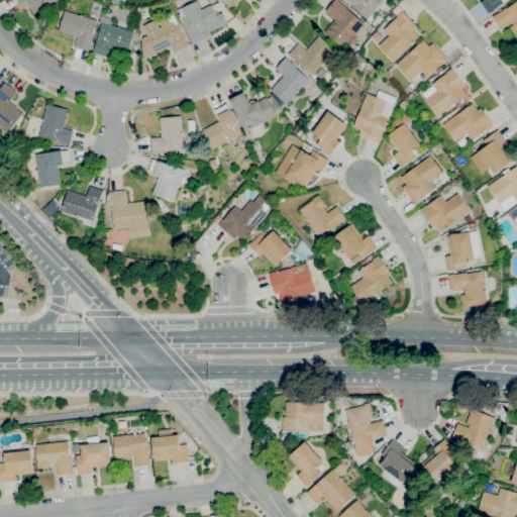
[(36,17),(26,2),(20,6),(16,0),(60,0),(61,1),(36,17)]
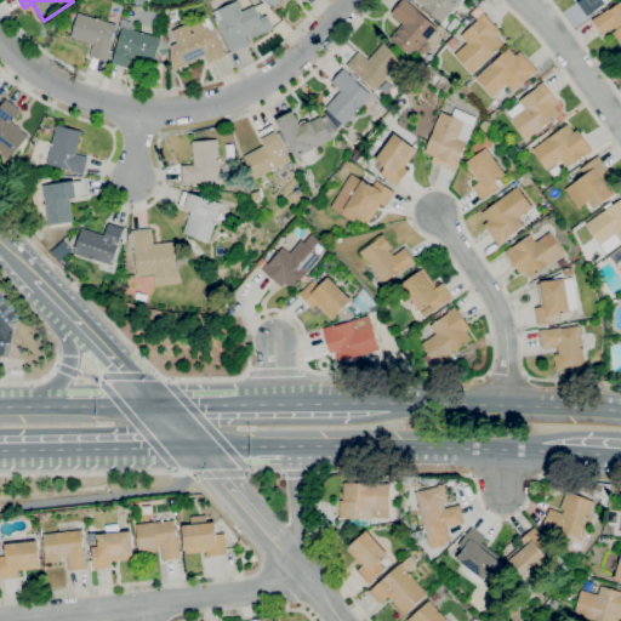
[(231,53),(229,50),(232,50),(217,22),(218,22),(214,12),(237,0),(241,11),(254,5),(261,18),(267,15),(274,28),(265,33),(265,32),(251,39),(249,35),(246,36),(250,44),(231,53)]
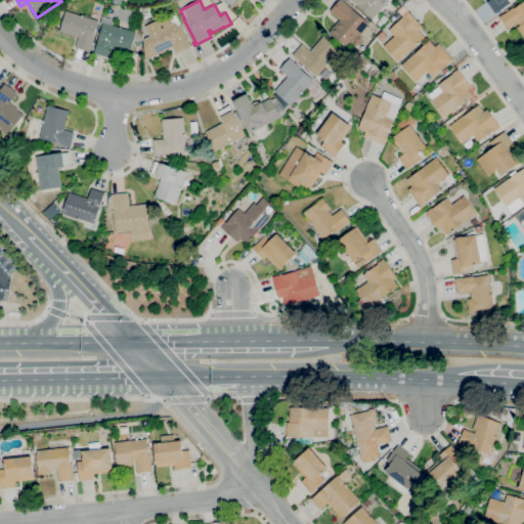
[(352,44),(348,49),(329,33),(340,19),(330,11),(339,0),(343,0),(342,1),(369,24),(359,35),(360,36),(361,37),(361,38),(361,39),(361,40),(361,41),(361,42),(360,43),(360,44),(359,44),(358,45),(357,45),(356,45),(355,45),(354,45),(353,45),(353,44),(352,44)]
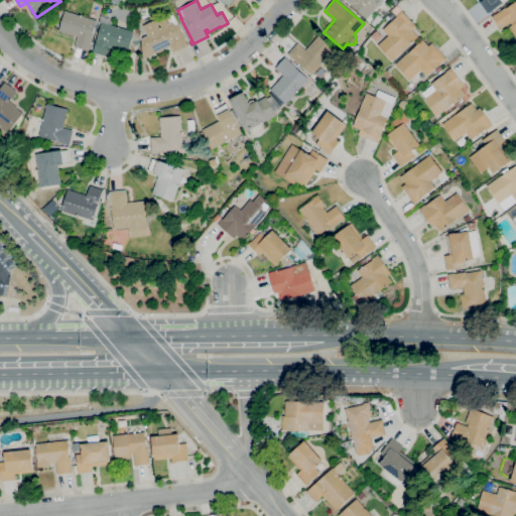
[(383,0),(367,20),(344,0),(383,0)]
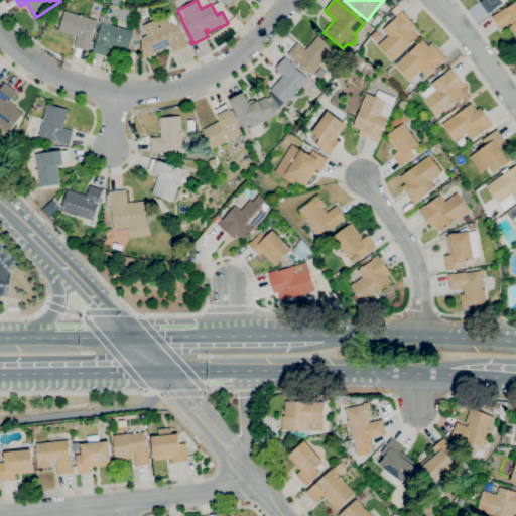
[(505,0),(488,13),(480,2),(482,0),(505,0)]
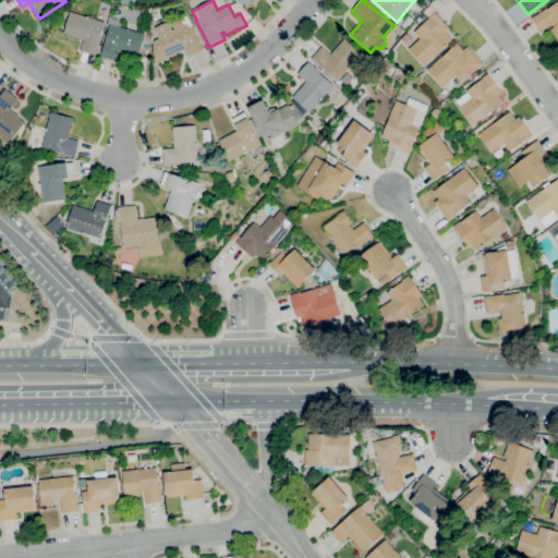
[(557,40),(550,29),(554,27),(552,24),(542,32),(532,17),(536,15),(547,8),(548,9),(557,0),(557,40)]
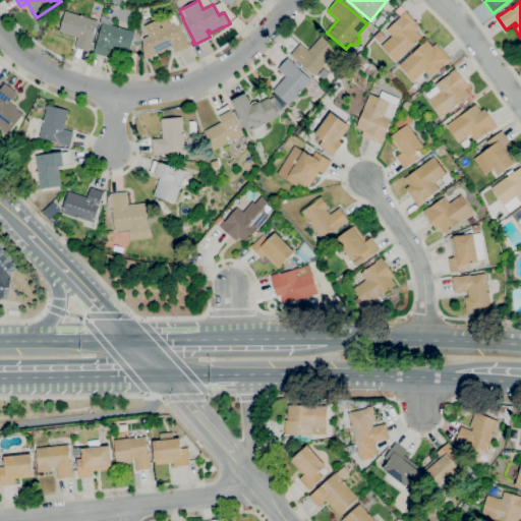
[(396,62),(382,46),(392,36),(387,30),(400,17),(399,16),(400,16),(396,11),(402,5),(406,10),(406,11),(420,26),(416,31),(422,37),(396,62)]
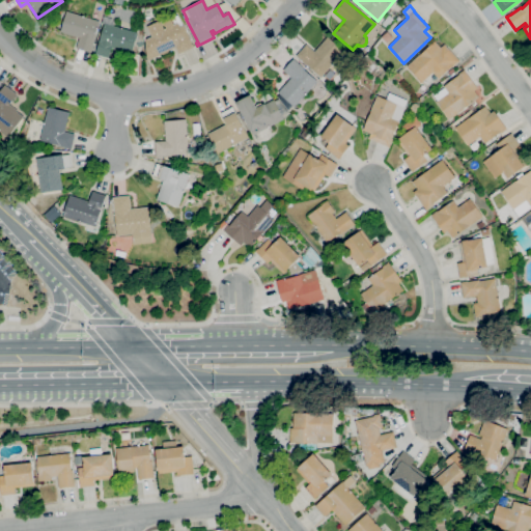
[(91,53),(77,49),(80,37),(61,32),(66,11),(100,21),(94,39),(95,39),(91,53)]
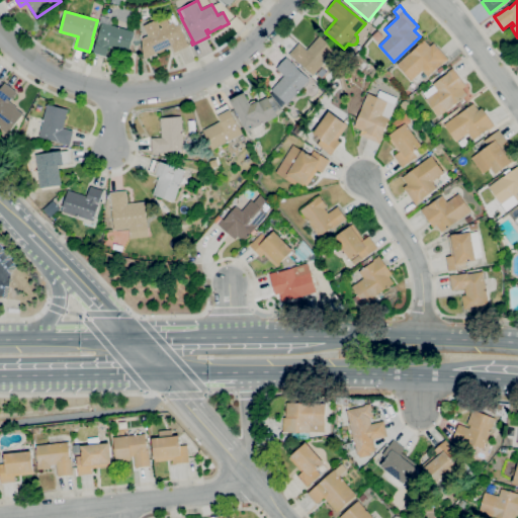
[(377,27),(372,23),(379,15),(384,18),(377,27)]
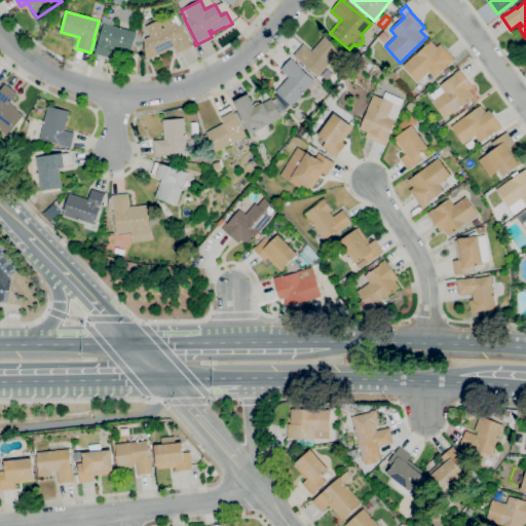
[(146,60),(144,39),(150,36),(146,27),(158,20),(163,29),(177,23),(180,22),(182,25),(191,43),(192,46),(178,53),(174,46),(166,50),(167,51),(160,54),(160,53),(146,60)]
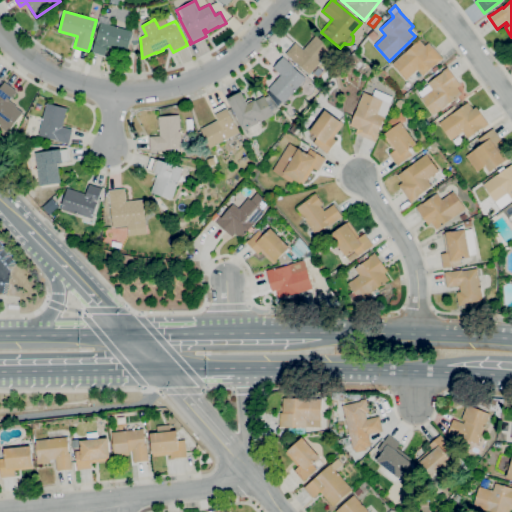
[(105,56),(92,52),(101,23),(132,31),(127,52),(108,46),(105,56)]
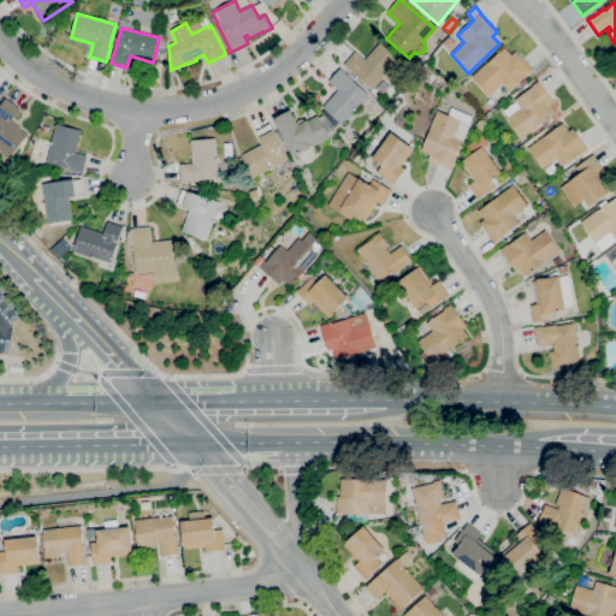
[(372,90),(355,75),(344,65),(355,52),(365,60),(379,43),(398,60),(372,90)]
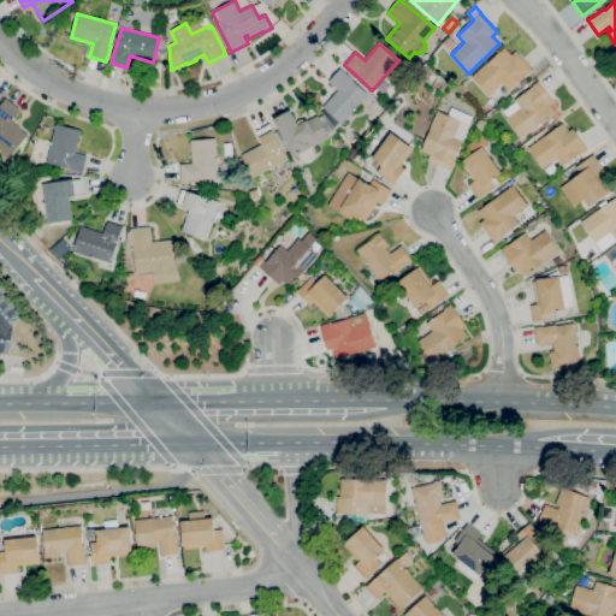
[(502,84),(490,95),(472,77),(486,64),(504,48),(511,55),(516,51),(534,71),(526,78),(523,77),(509,90),(502,84)]
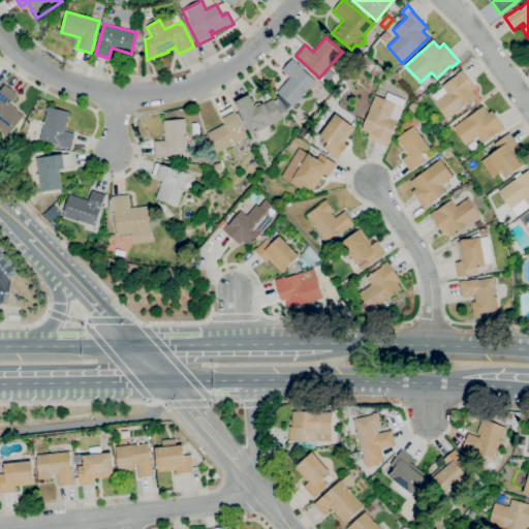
[(293,106),(277,92),(290,78),(282,70),(292,59),(303,67),(302,68),(316,81),(293,106)]
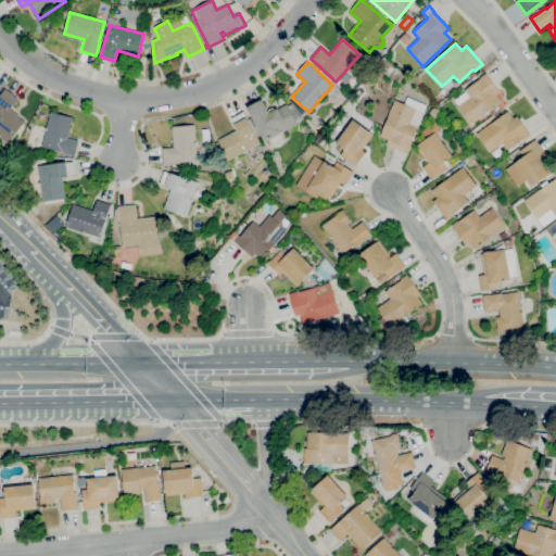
[(470,125),(457,106),(458,105),(455,100),(466,92),(465,90),(481,78),(480,77),(485,73),(500,92),(496,95),(502,102),(484,114),(470,125)]
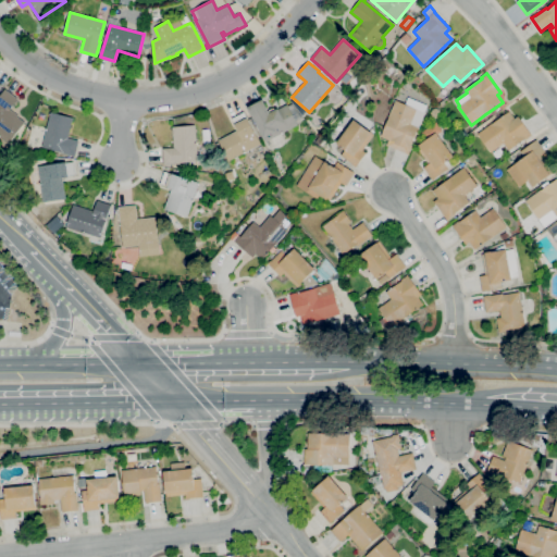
[(9,143),(0,135),(0,96),(5,89),(19,99),(11,109),(19,115),(19,116),(25,122),(9,143)]
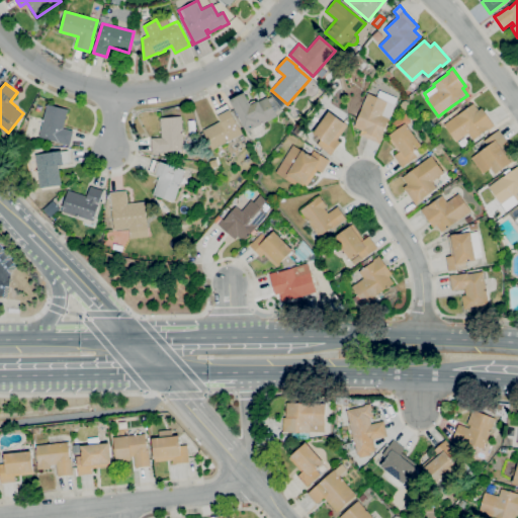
[(254,101),(255,102),(258,101),(259,102),(267,97),(268,99),(271,97),(281,109),(275,112),(276,116),(247,133),(245,128),(230,100),(244,93),(250,103),(250,102),(251,102),(252,101),(253,101),(254,101)]
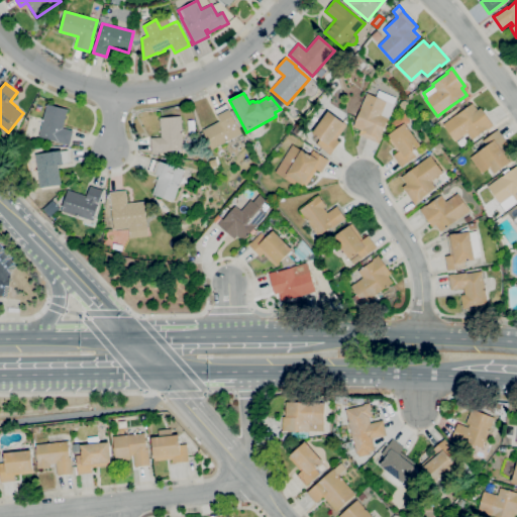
[(380,143),(359,135),(362,130),(353,126),(368,93),(395,104),(389,119),(388,119),(382,135),(383,136),(380,143)]
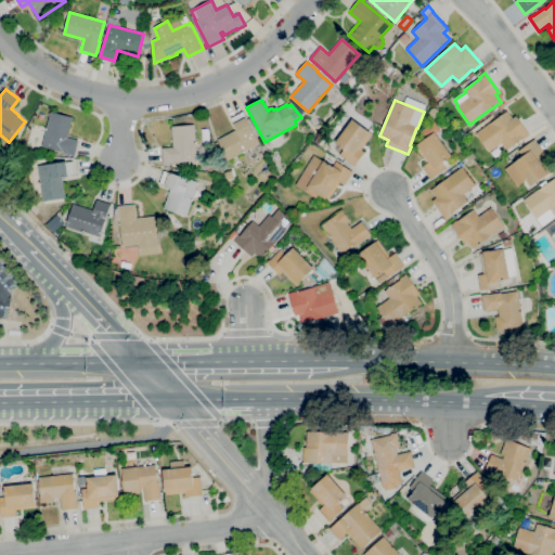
[(434,118),(430,116),(429,113),(431,110),(435,108),(438,110),(439,114),(437,117),(434,118)]
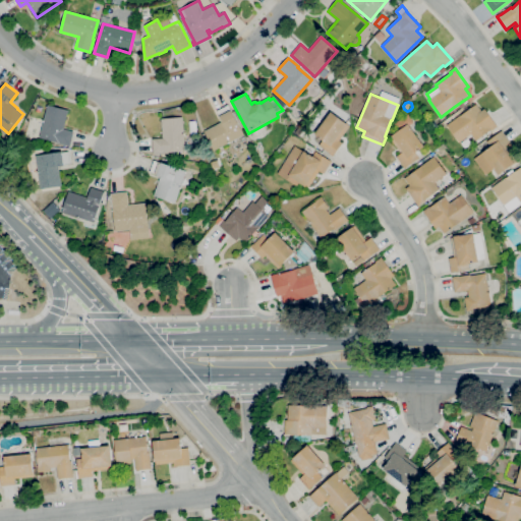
[(459,143),(447,125),(476,104),(481,111),(484,109),(498,127),(491,131),(490,130),(476,140),(471,134),(459,143)]
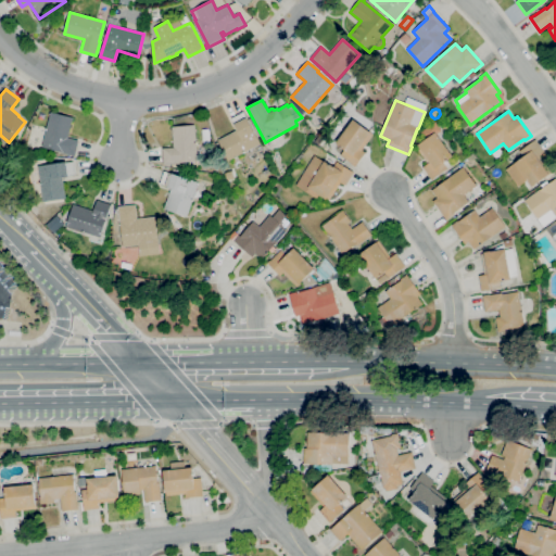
[(75,155),(42,148),(51,112),(73,117),(67,138),(78,140),(75,155)]
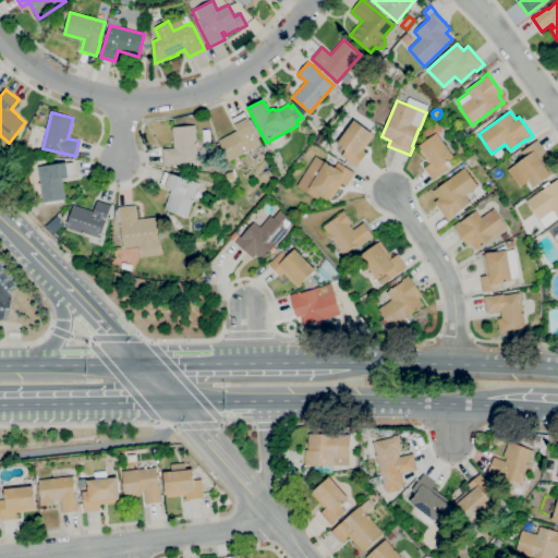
[(229,161),(218,141),(238,131),(234,125),(235,124),(232,119),(244,112),(246,118),(247,118),(262,145),(229,161)]
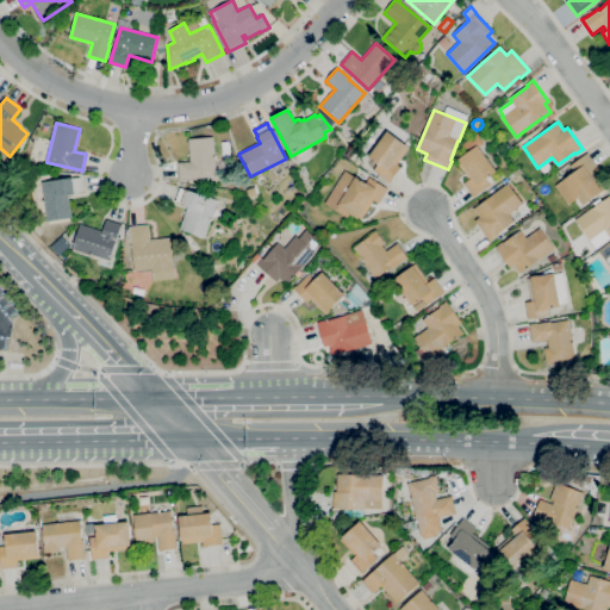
[(390,182),(373,170),(378,165),(368,157),(387,131),(406,145),(410,148),(397,165),(402,168),(390,182)]
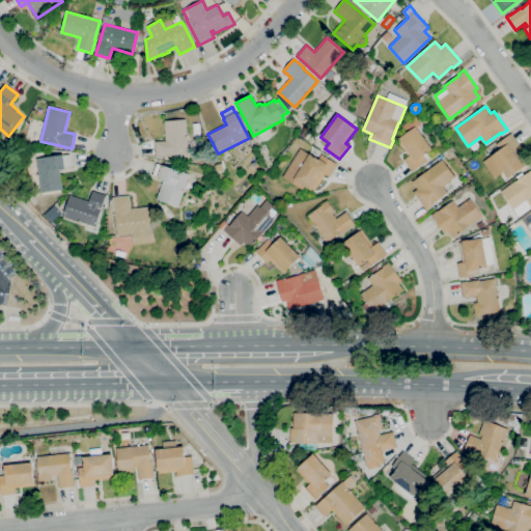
[(413,172),(404,160),(409,157),(397,140),(399,138),(407,134),(402,127),(416,116),(422,124),(417,128),(431,149),(423,156),(427,161),(413,172)]
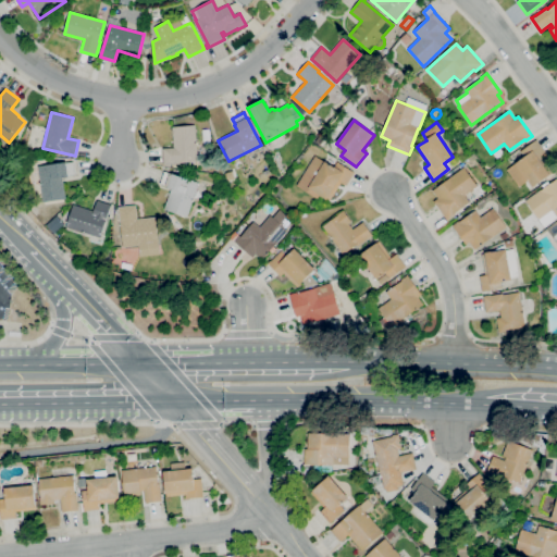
[(164,164),(163,148),(174,148),(172,126),(195,125),(198,162),(164,164)]
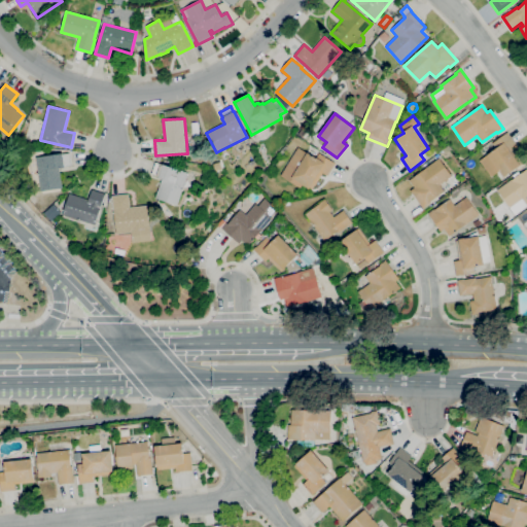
[(503,177),(499,171),(491,176),(480,161),(488,154),(497,148),(493,143),(508,132),(517,144),(512,148),(523,164),(521,166),(521,165),(503,177)]
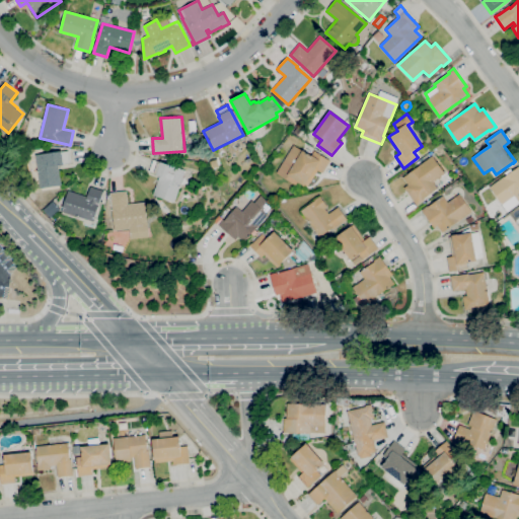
[(307,187),(305,186),(304,187),(299,182),(297,187),(276,173),(293,145),(302,151),(303,150),(307,153),(310,149),(314,151),(330,161),(322,173),(317,170),(307,187)]
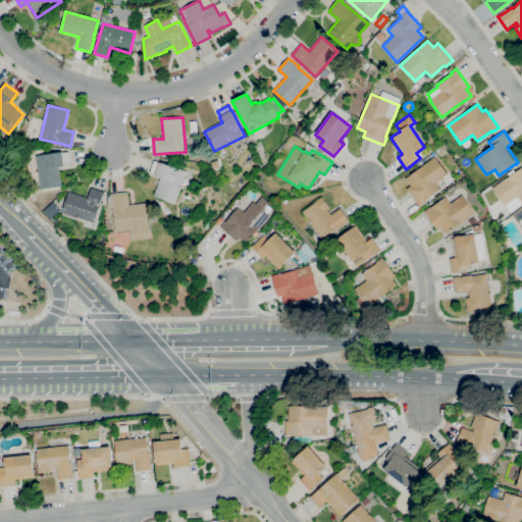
[(41,189),(36,155),(62,152),(69,151),(71,164),(64,164),(64,165),(58,166),(61,187),(41,189)]
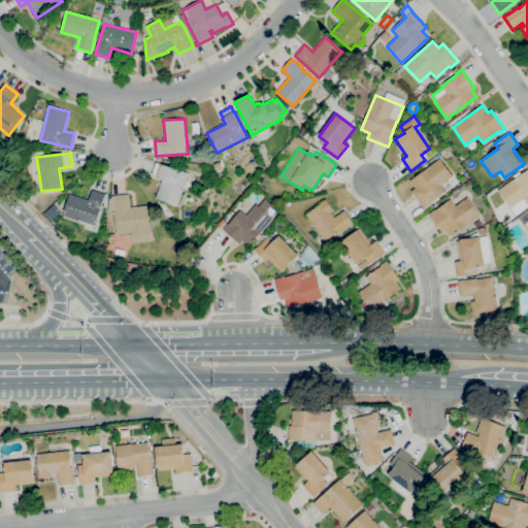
[(424,209),(410,191),(415,188),(409,180),(427,168),(439,159),(453,176),(440,185),(446,192),(430,203),(431,204),(424,209)]
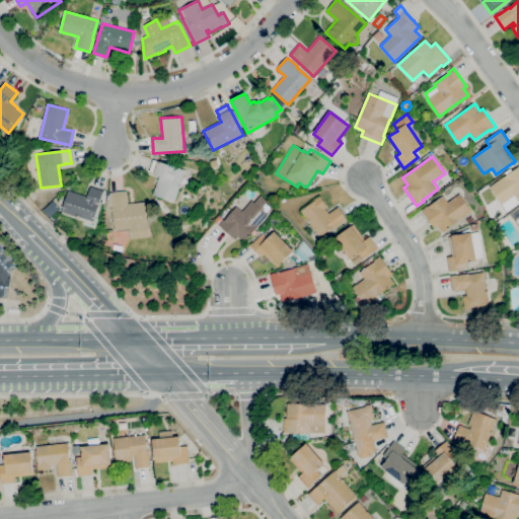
[(173,203),(153,196),(159,176),(155,175),(156,174),(149,172),(153,160),(160,162),(184,170),(184,169),(193,171),(188,189),(179,186),(173,203)]
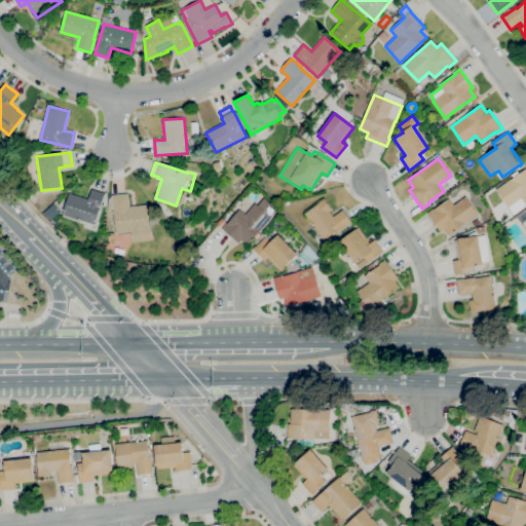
[(525,205),(514,215),(496,190),(511,179),(511,180),(514,178),(512,176),(517,172),(519,174),(525,168),(525,205)]
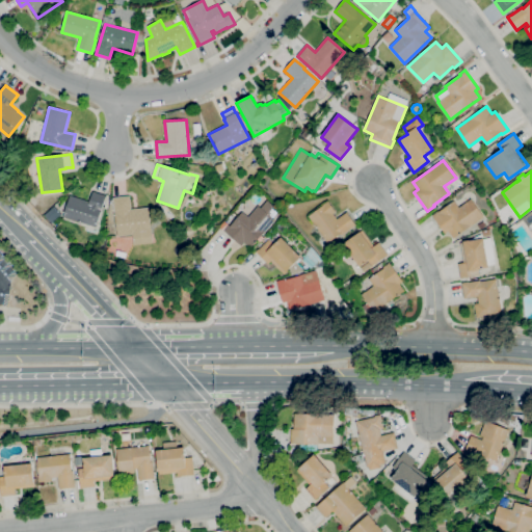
[(63,217),(70,195),(89,202),(92,192),(105,195),(96,227),(63,217)]
